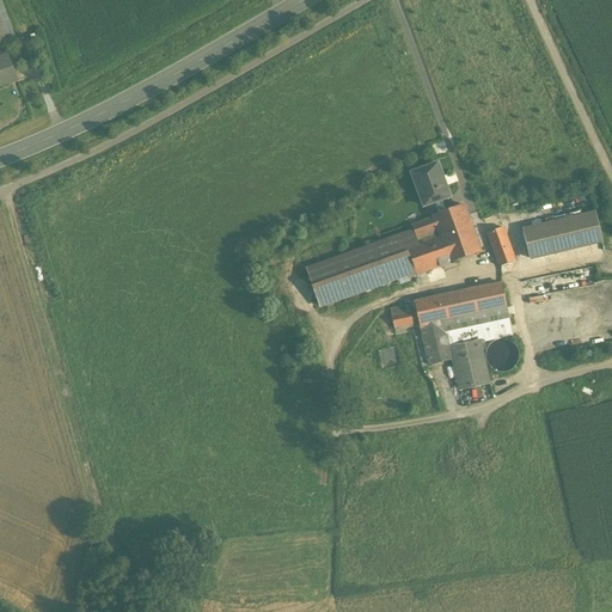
[(0,0),(0,29),(5,42),(14,38),(0,0)]
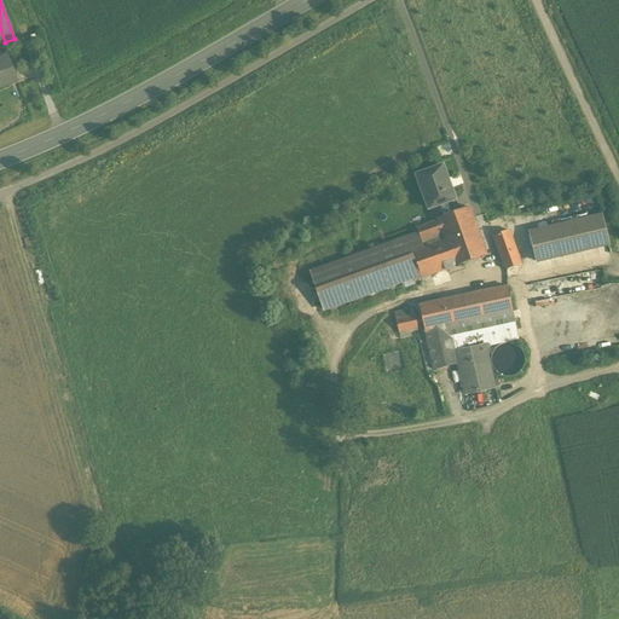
[(0,87),(18,81),(9,57),(0,59),(0,87)]
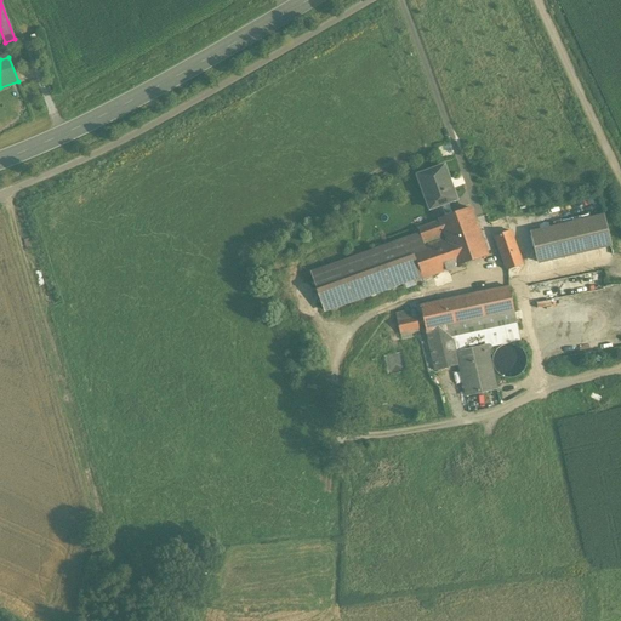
[(444,166),(417,176),(428,205),(429,209),(442,205),(446,203),(456,200),(444,166)]
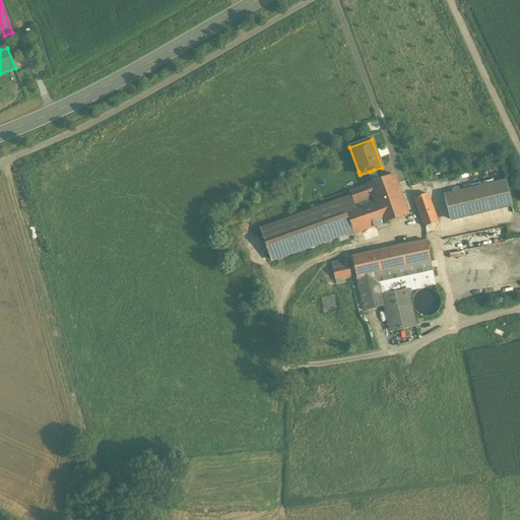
[(353,232),(353,234),(408,214),(394,175),(378,180),(374,182),(369,184),(369,185),(349,191),(351,196),(355,206),(345,210),(353,232)]
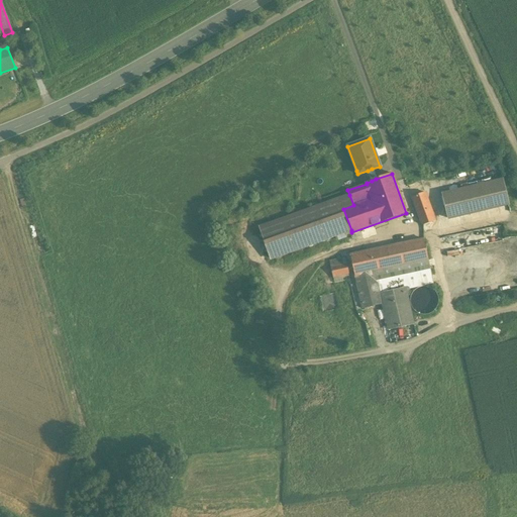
[(502,180),(442,194),(448,219),(508,204),(502,180)]
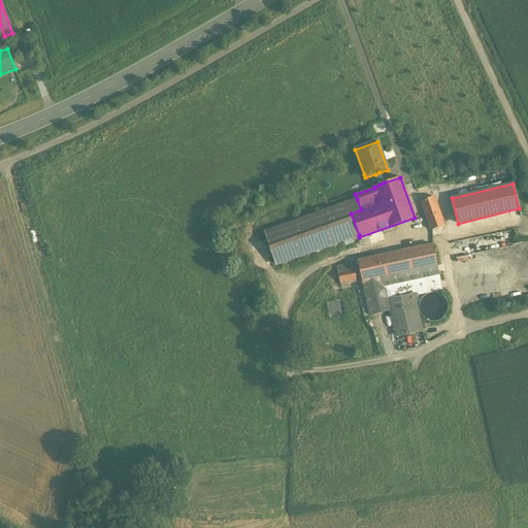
[(433,197),(421,201),(431,230),(444,225),(433,197)]
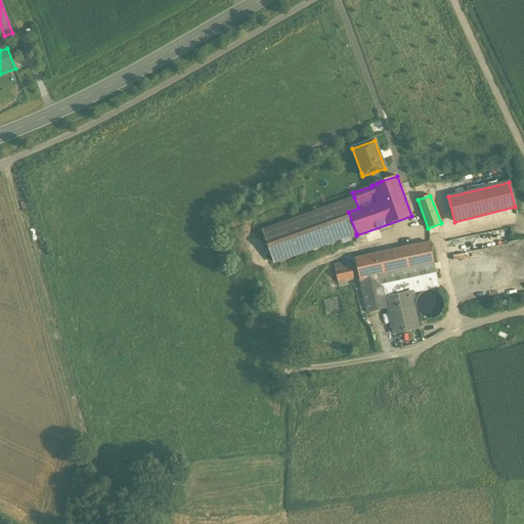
[(354,198),(263,230),(274,263),(340,239),(356,233),(348,212),(358,208),(354,198)]
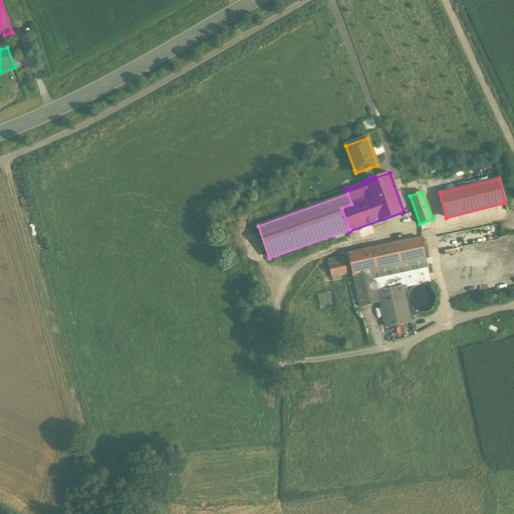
[(349,231),(349,229),(333,235),(335,239),(350,233),(349,231)]
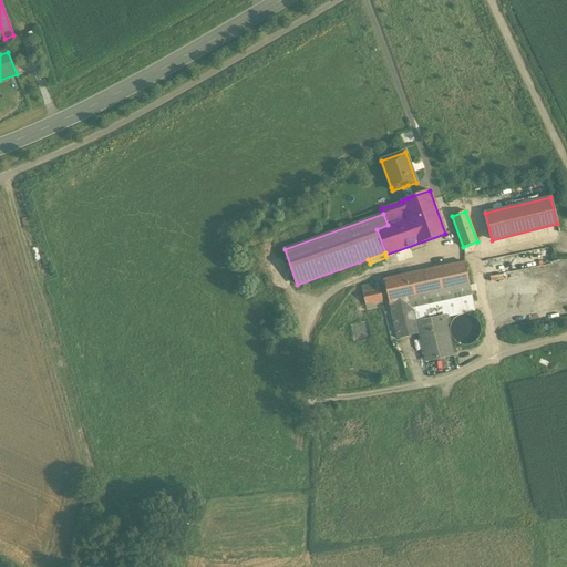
[(465,263),(384,280),(398,338),(419,333),(425,362),(453,356),(450,337),(447,331),(446,326),(450,316),(475,310),(465,263)]
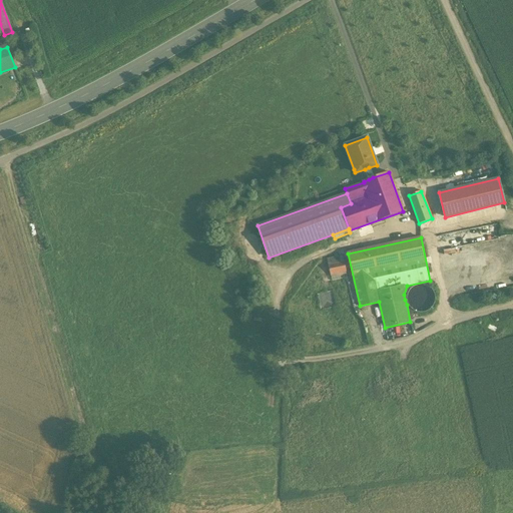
[(343,255),(327,260),(331,275),(346,272),(343,255)]
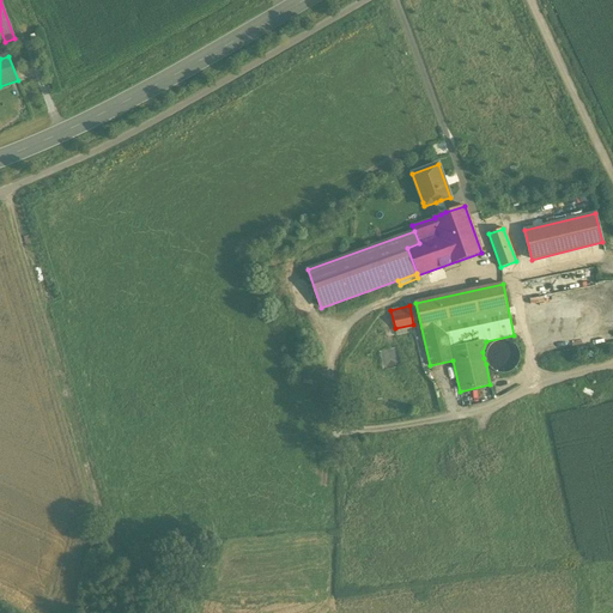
[(484,358),(486,364),(487,369),(491,371),(495,374),(498,375),(503,376),(507,375),(511,374),(515,371),(517,368),(520,364),(521,360),(521,356),(520,352),(517,347),(515,345),(511,343),(508,340),(504,339),(499,340),(496,341),(492,343),(489,346),(486,350),(485,353),(484,358)]
